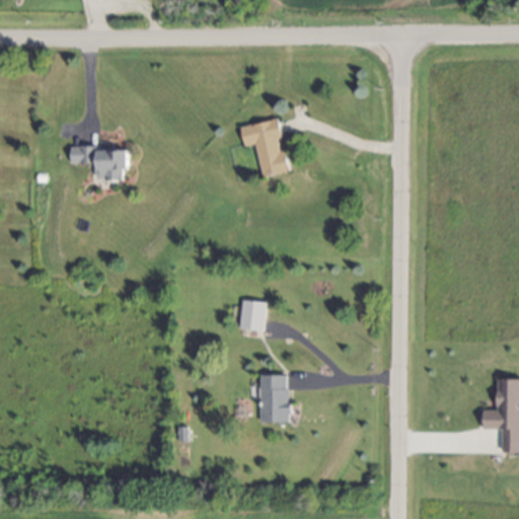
[(290,172),(286,151),(280,152),(278,140),(282,139),(278,120),(240,128),(244,147),(255,145),(262,177),(290,172)]
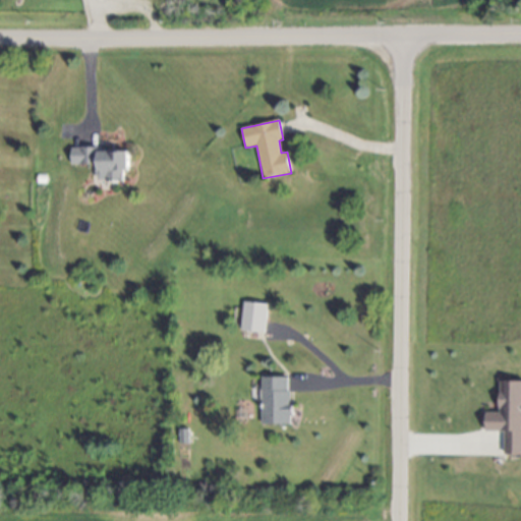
[(72,165),(97,164),(97,181),(123,180),(122,171),(129,171),(128,152),(100,153),(100,147),(71,148),(72,165)]
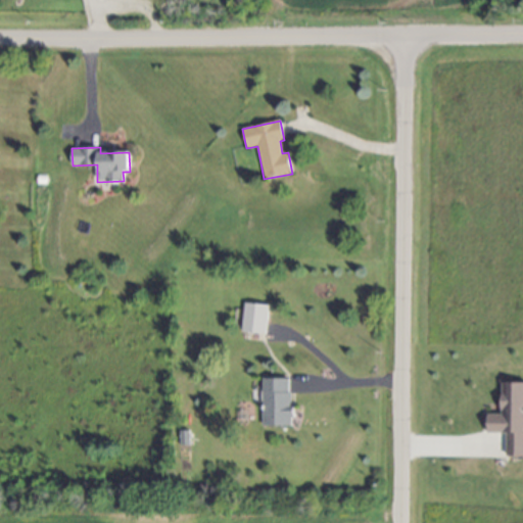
[(241,333),(266,334),(268,304),(243,303),(241,333)]
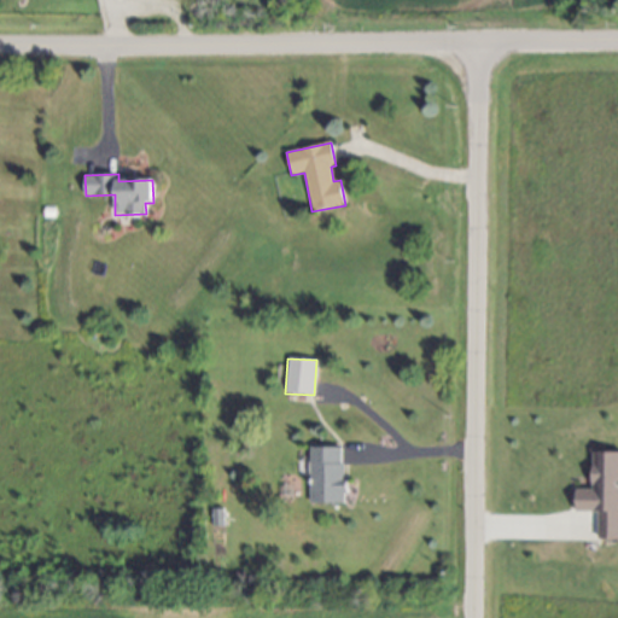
[(309,503),(344,503),(344,448),(309,447),(309,503)]
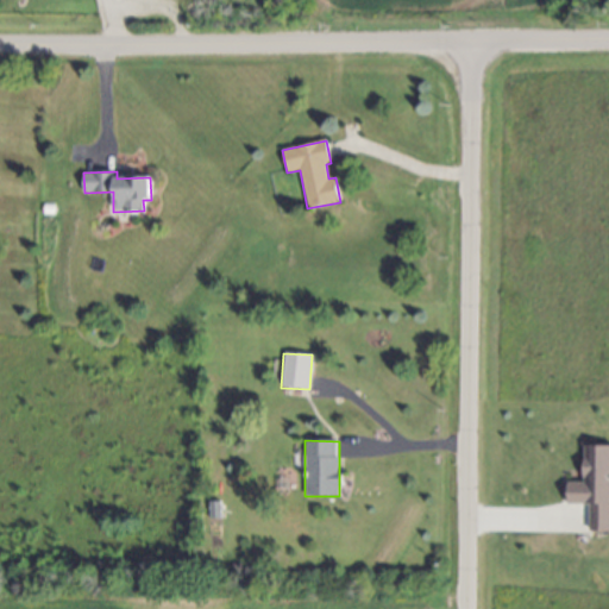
[(590,532),(608,532),(608,445),(584,446),(584,482),(567,482),(567,504),(590,504),(590,532)]
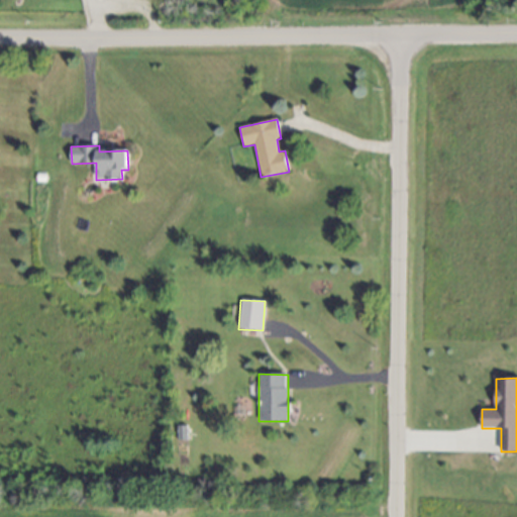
All buildings are outlined.
